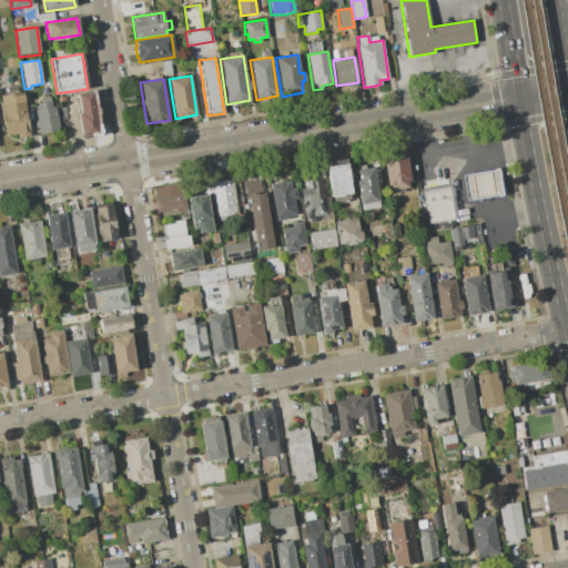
[(93,91),(100,135),(81,139),(78,113),(80,112),(77,93),(93,91)]
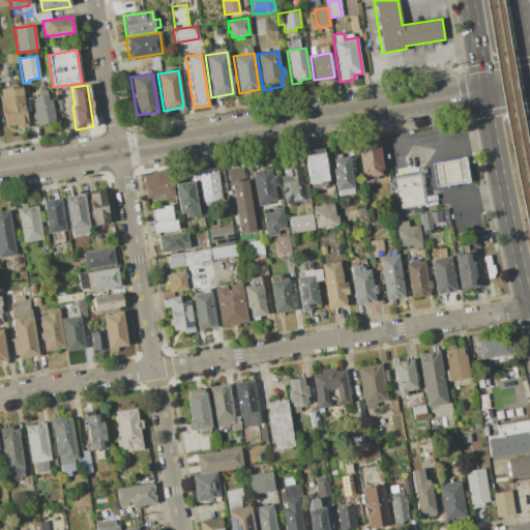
[(0,89),(21,86),(28,126),(17,128),(16,124),(5,125),(0,89)]
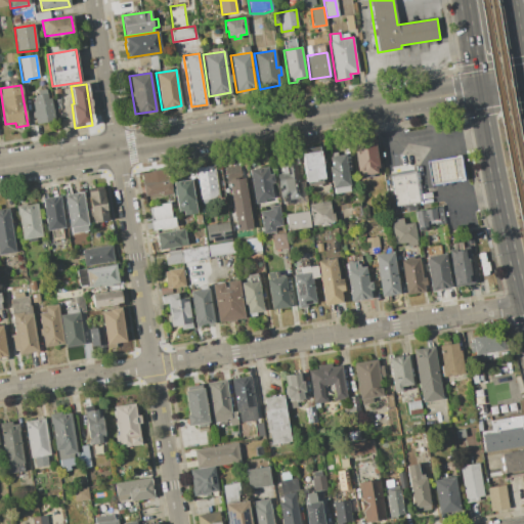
[(54,121),(35,124),(32,100),(35,100),(34,90),(45,89),(47,98),(51,97),(54,121)]
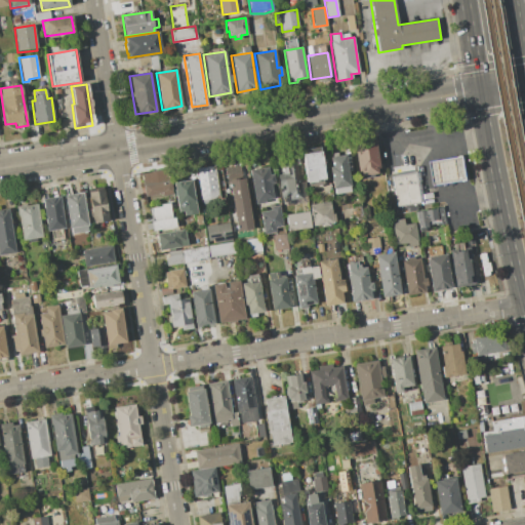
[(373,136),(378,168),(376,168),(376,173),(361,175),(360,171),(358,171),(353,139),(373,136)]
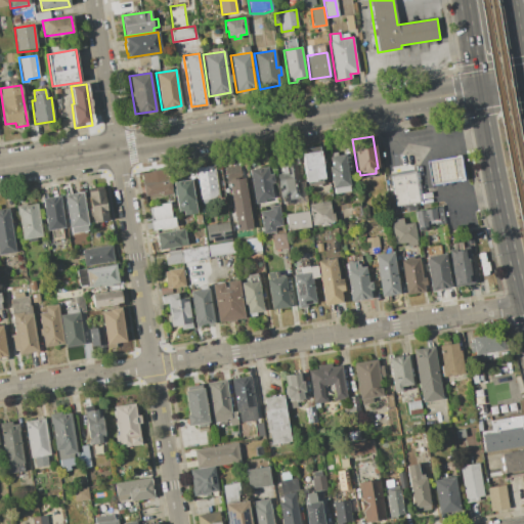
[(301,149),(319,146),(324,180),(306,183),(301,149)]
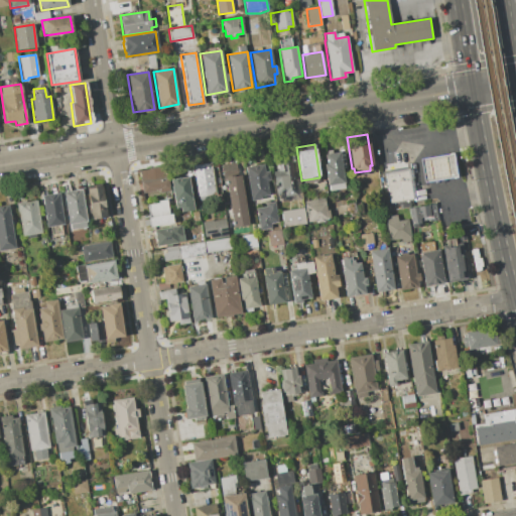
[(324,154),(339,152),(345,187),(330,190),(329,185),(327,185),(324,164),(326,163),(324,154)]
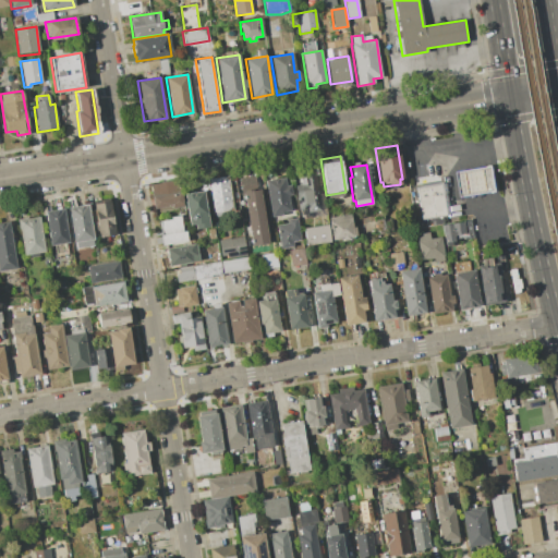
[(453,172),(488,166),(493,191),(459,197),(453,172)]
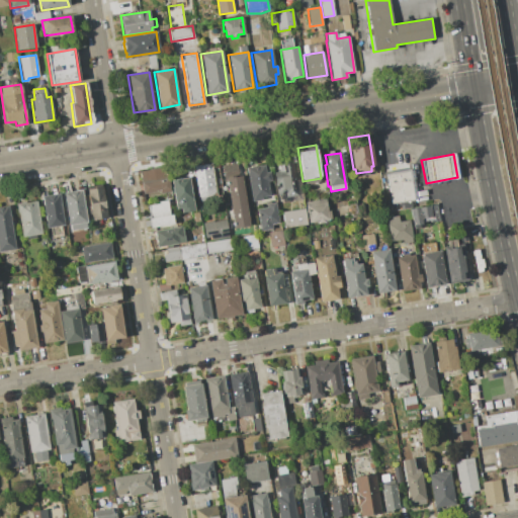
[(292,160),(297,195),(285,197),(285,194),(277,195),(273,172),(277,171),(275,163),(292,160)]
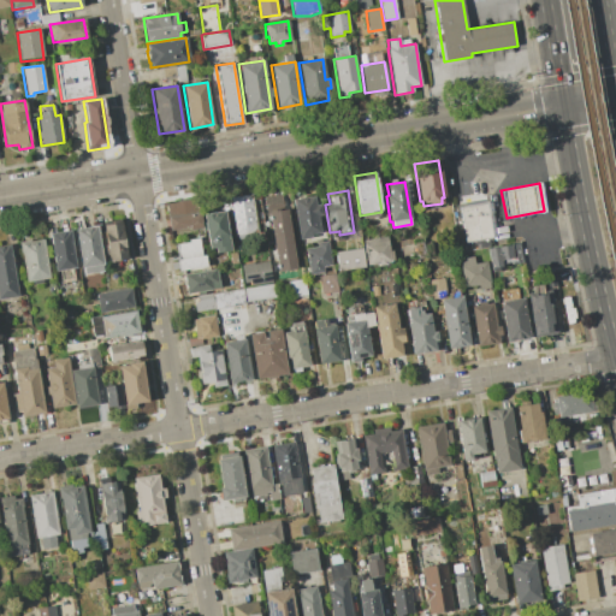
[(229,197),(252,194),(259,232),(235,236),(229,197)]
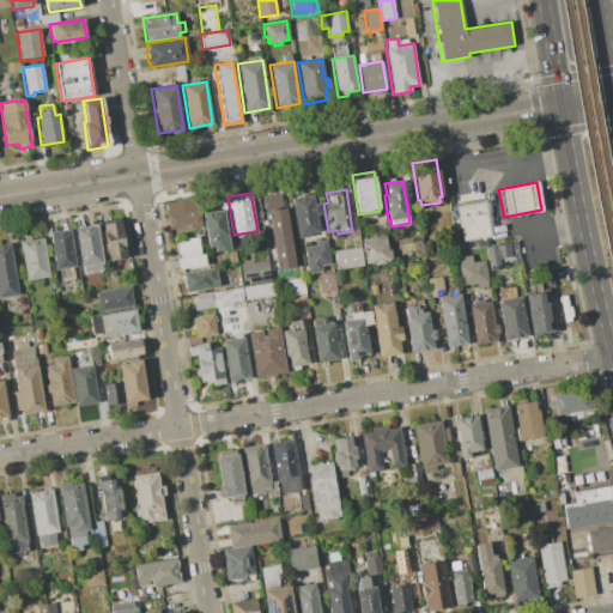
[(262,196),(283,193),(295,266),(277,269),(266,211),(265,211),(262,196)]
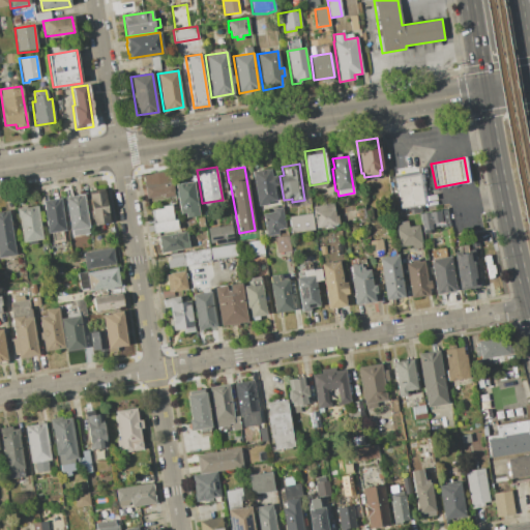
[(252,172),(270,169),(271,176),(275,175),(277,185),(273,185),(275,202),(268,203),(268,205),(258,207),(252,172)]
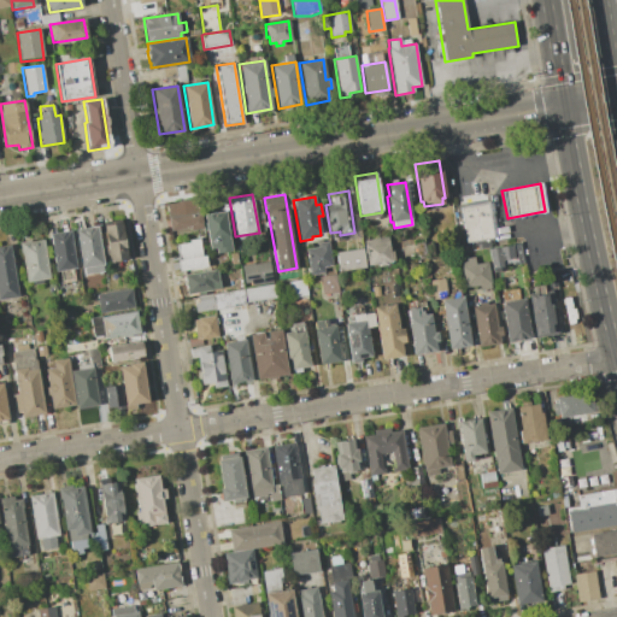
[(166,204),(199,199),(204,228),(189,230),(189,227),(170,230),(166,204)]
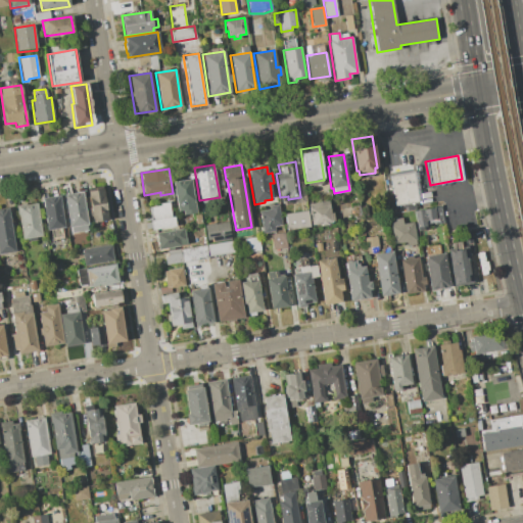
[(389,176),(413,172),(418,201),(395,205),(389,176)]
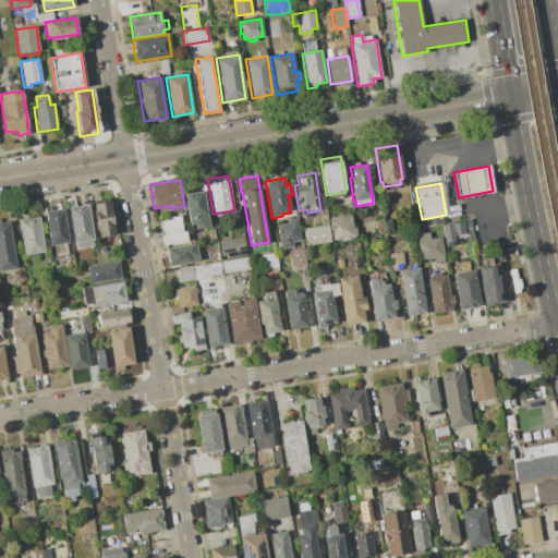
[(184,194),(203,191),(208,227),(190,229),(184,194)]
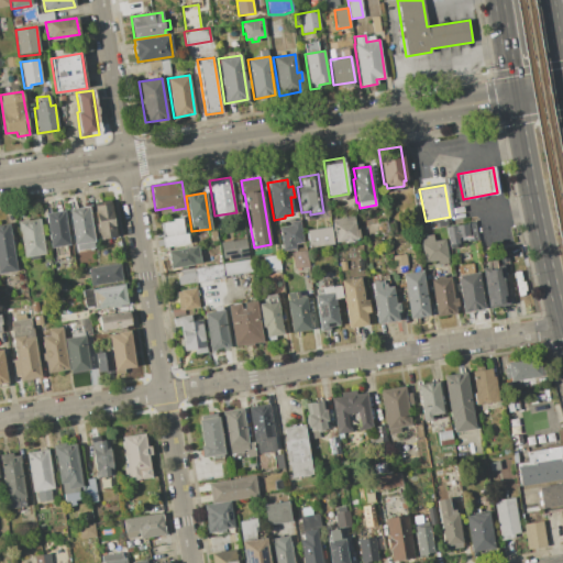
[(95,206),(111,203),(116,236),(99,240),(95,206)]
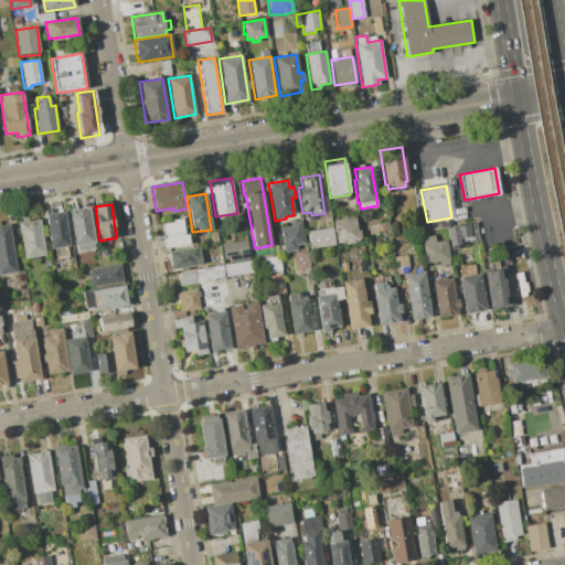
[(68,211),(91,208),(95,242),(93,242),(94,248),(77,252),(76,245),(74,245),(68,211)]
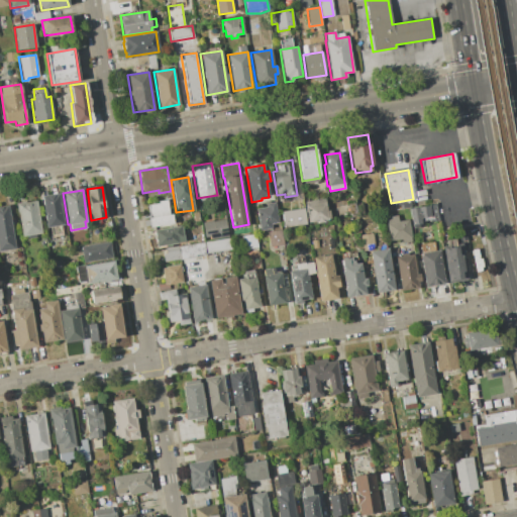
[(41,196),(60,193),(64,224),(46,227),(41,196)]
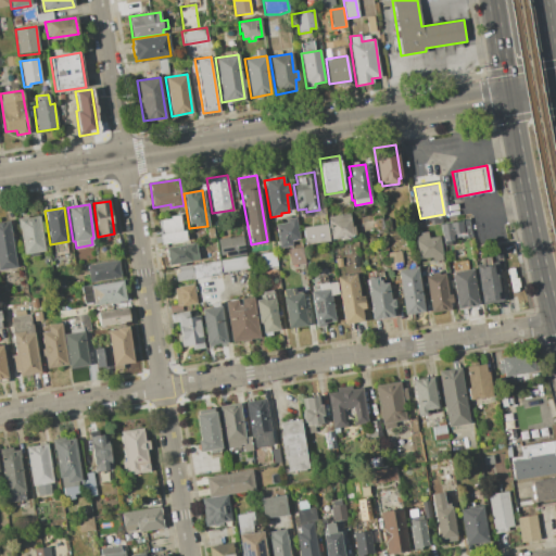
[(328,216),(350,213),(352,226),(354,226),(355,236),(349,237),(349,239),(341,240),(340,238),(331,239),(328,216)]
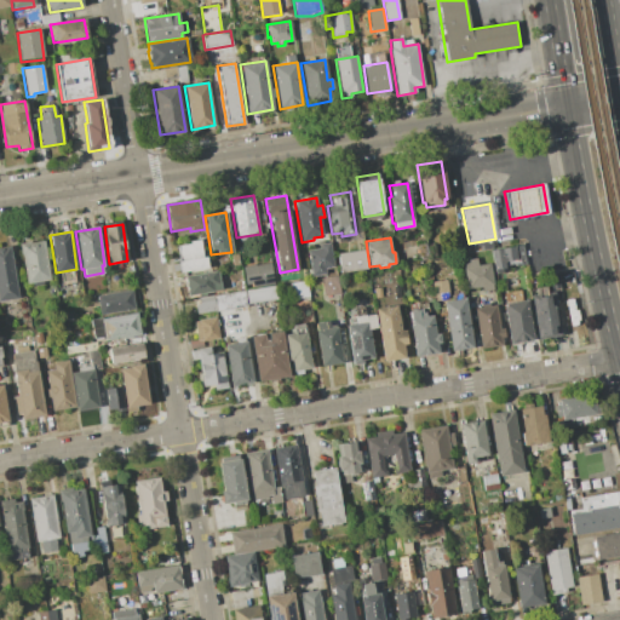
[(18,244),(44,240),(50,280),(27,283),(22,254),(21,256),(18,244)]
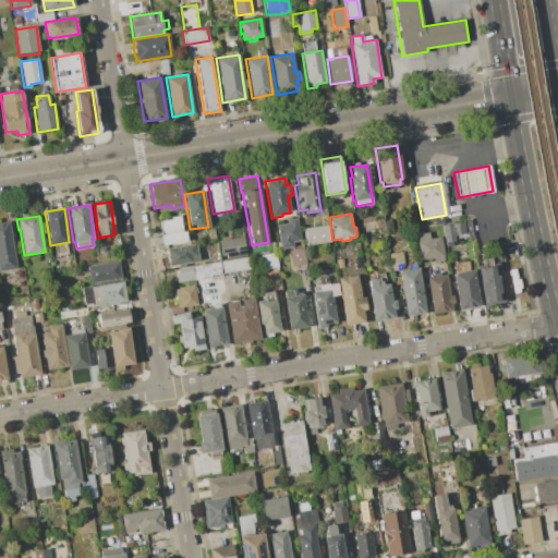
[(159,221),(171,219),(171,217),(180,216),(183,231),(185,231),(187,241),(162,245),(160,235),(161,234),(159,221)]
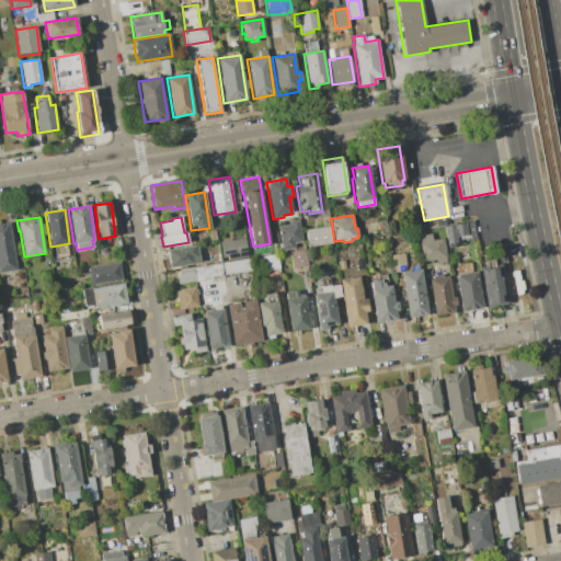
[(277,227),(289,225),(289,221),(298,219),(301,242),(294,243),(295,248),(282,250),(277,227)]
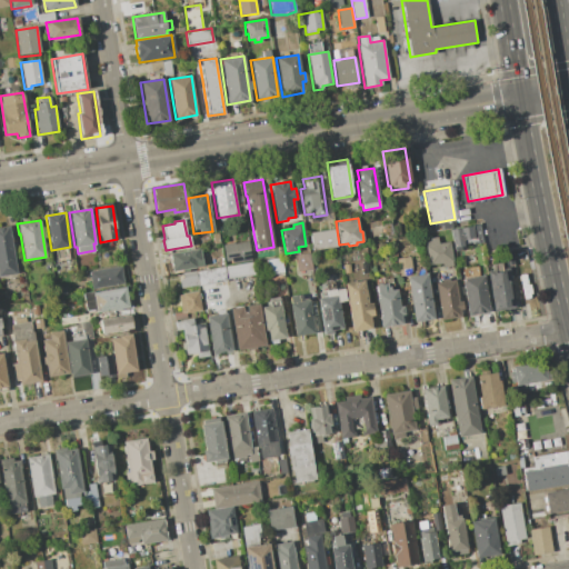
[(383,225),(391,223),(391,226),(399,225),(400,235),(385,237),(383,225)]
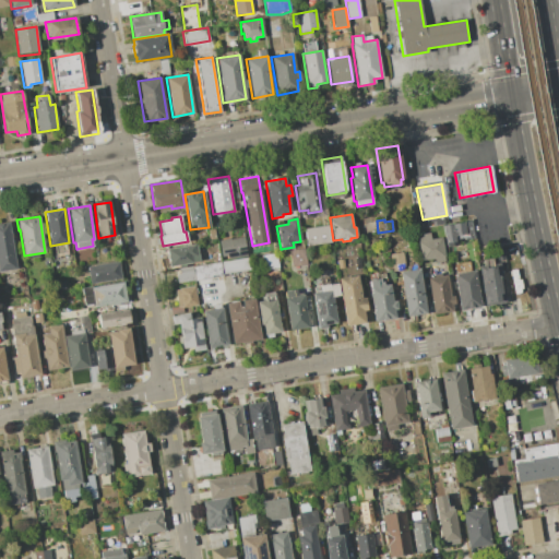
[(442,225),(471,221),(474,238),(468,239),(467,234),(454,236),(455,245),(447,247),(442,225)]
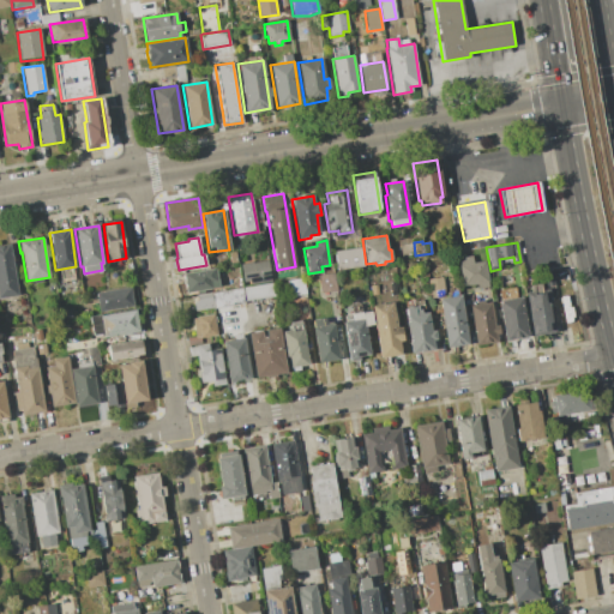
[(0,245),(10,244),(18,295),(0,298),(0,245)]
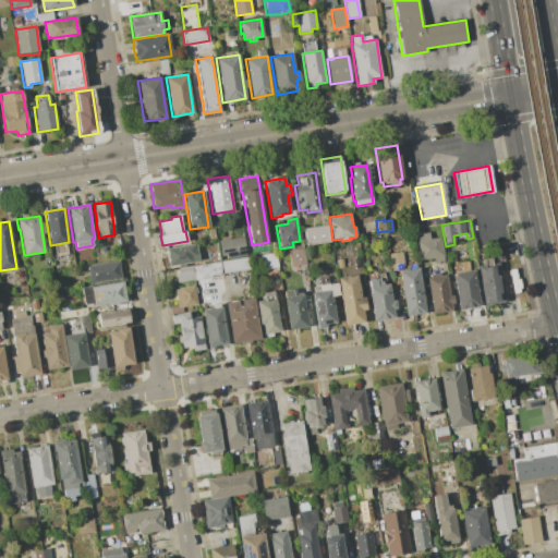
[(304,228),(328,225),(330,242),(306,246),(304,228)]
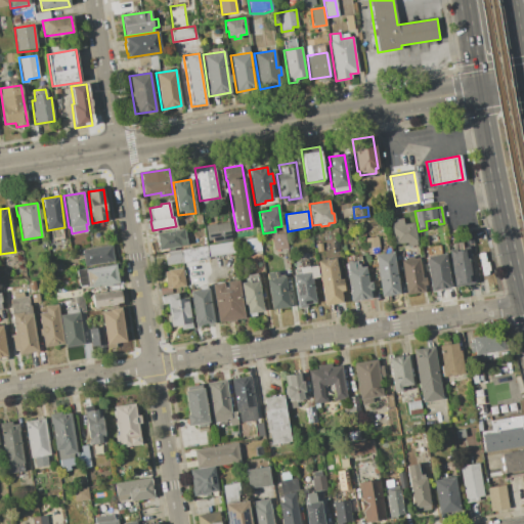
[(394,244),(391,226),(392,226),(392,223),(394,222),(394,220),(402,218),(403,224),(413,222),(417,241),(417,245),(407,246),(406,242),(394,244)]
